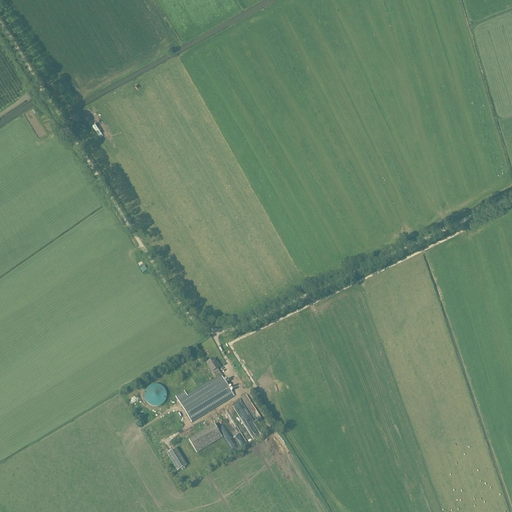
[(28,121),(36,117),(32,109),(24,113),(28,121)]
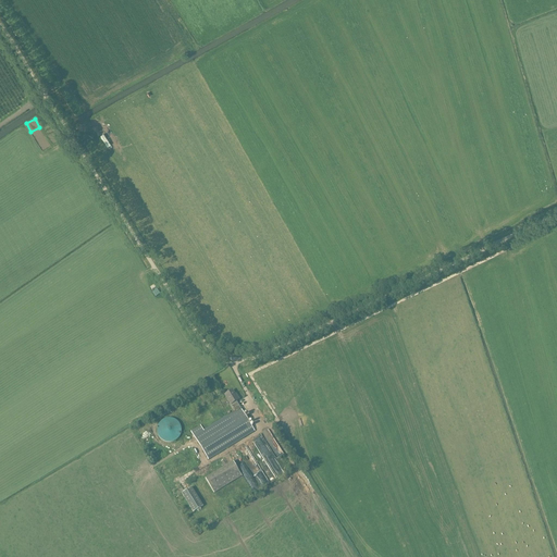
[(255,431),(242,410),(236,401),(239,399),(237,396),(236,396),(233,391),(225,395),(231,405),(231,406),(234,411),(203,430),(200,425),(190,432),(209,460),(255,431)]
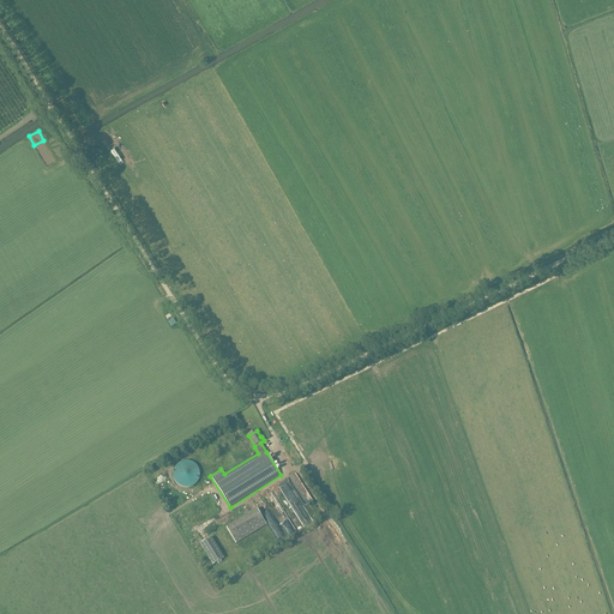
[(187,488),(188,488),(190,488),(191,487),(192,487),(193,487),(194,486),(196,485),(197,483),(198,482),(199,481),(199,480),(199,479),(200,477),(200,476),(200,475),(200,474),(200,473),(200,471),(199,470),(199,469),(198,468),(197,467),(197,465),(196,464),(194,464),(194,463),(193,463),(192,462),(191,462),(190,462),(188,462),(187,462),(186,462),(185,462),(184,462),(182,462),(181,463),(180,463),(179,464),(178,464),(178,465),(176,467),(175,468),(174,469),(174,470),(174,471),(174,473),(174,474),(174,475),(174,476),(174,477),(174,479),(174,480),(175,481),(176,482),(176,483),(178,485),(179,485),(179,486),(180,486),(181,487),(182,487),(184,488),(185,488),(186,488),(187,488)]
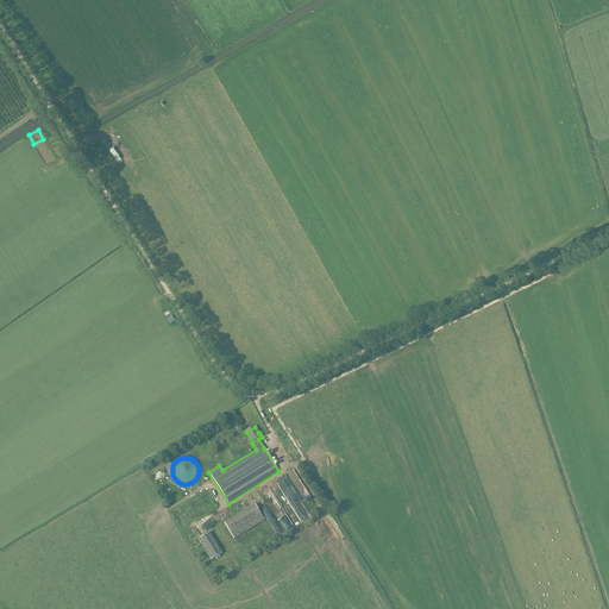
[(255,504),(225,523),(234,539),(264,521),(255,504)]
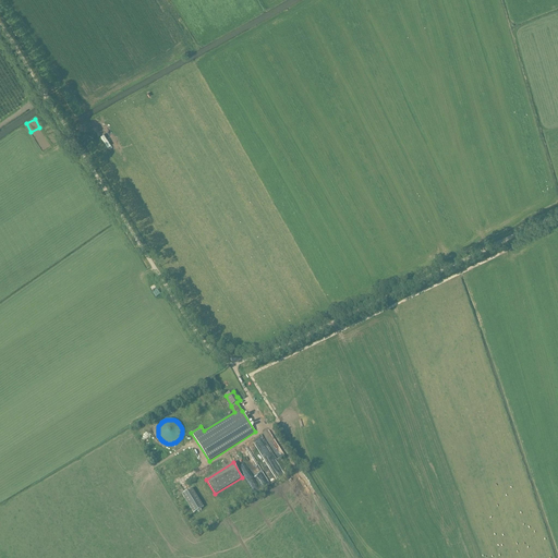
[(204,508),(192,488),(181,495),(192,514),(204,508)]
